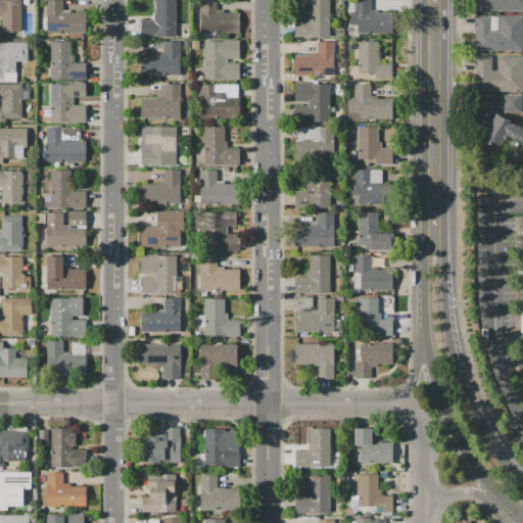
[(0,0),(20,0),(20,39),(2,38),(2,15),(0,15),(0,0)]
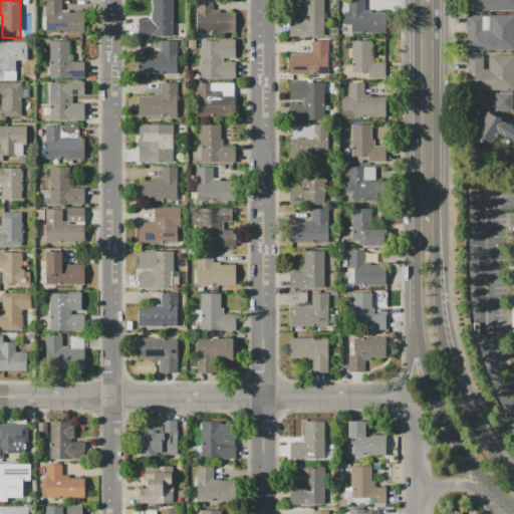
[(44,0),(61,0),(61,13),(84,13),(84,34),(44,33),(44,0)]
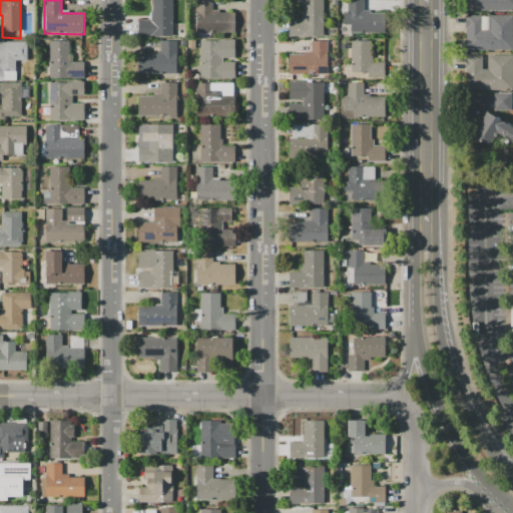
[(172,0),(172,36),(136,37),(136,20),(153,19),(153,0),(172,0)]
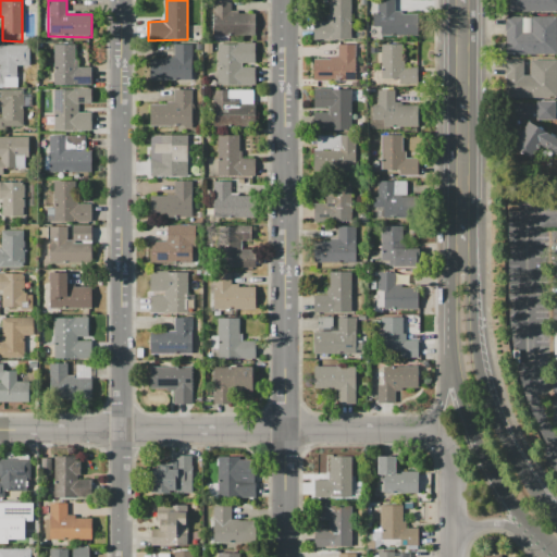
[(256,35),(210,35),(210,0),(230,0),(230,11),(238,11),(238,14),(256,14),(256,35)]
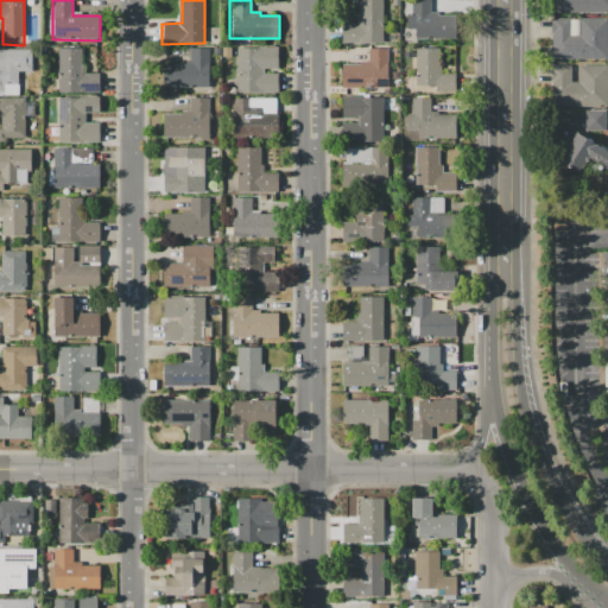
[(384,0),(384,44),(343,44),(343,25),(358,25),(358,0),(384,0)]
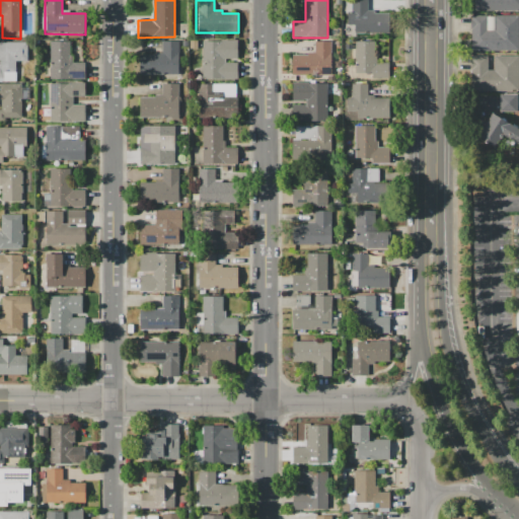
[(388,33),(355,33),(355,24),(349,24),(349,0),(368,0),(368,11),(375,11),(375,13),(388,13),(388,33)]
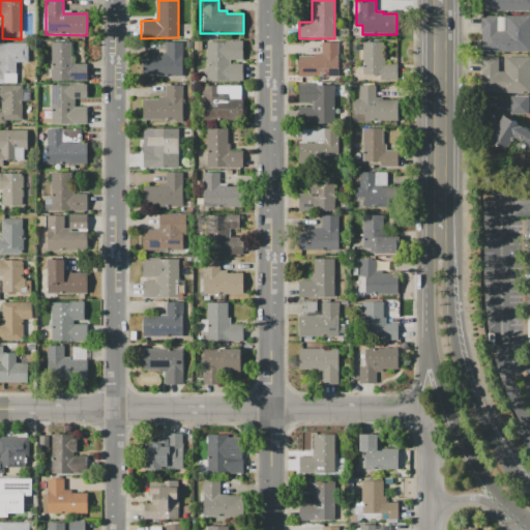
[(529,0),(529,10),(486,10),(486,0),(529,0)]
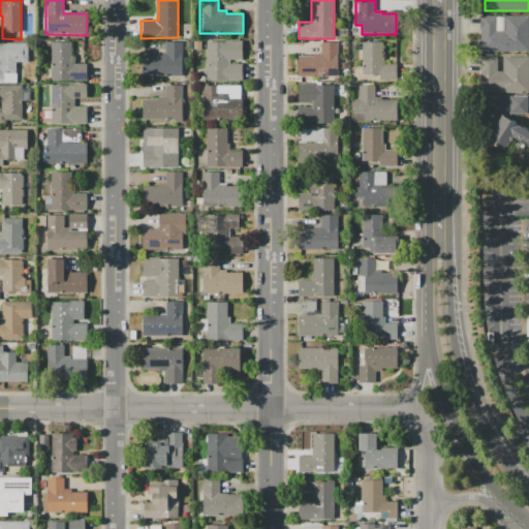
[(528,51),(479,52),(480,18),(497,18),(497,31),(506,31),(506,17),(528,17),(528,51)]
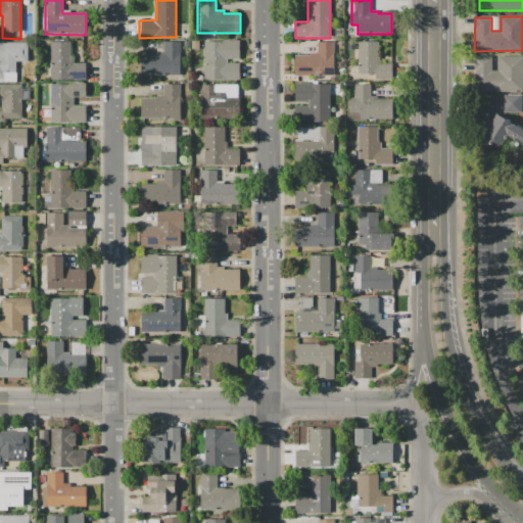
[(51,41),(70,41),(69,56),(74,56),(74,63),(88,63),(87,81),(50,80),(51,41)]
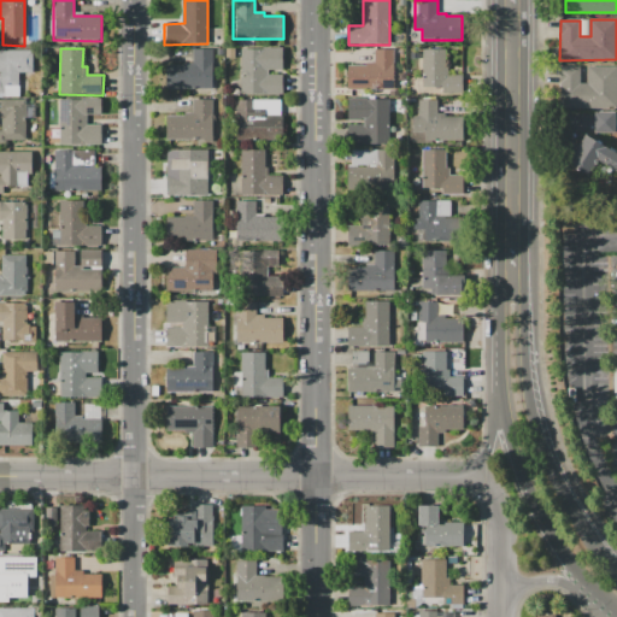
[(283,95),(241,95),(241,50),(283,48),(283,69),(269,69),(269,76),(283,75),(283,95)]
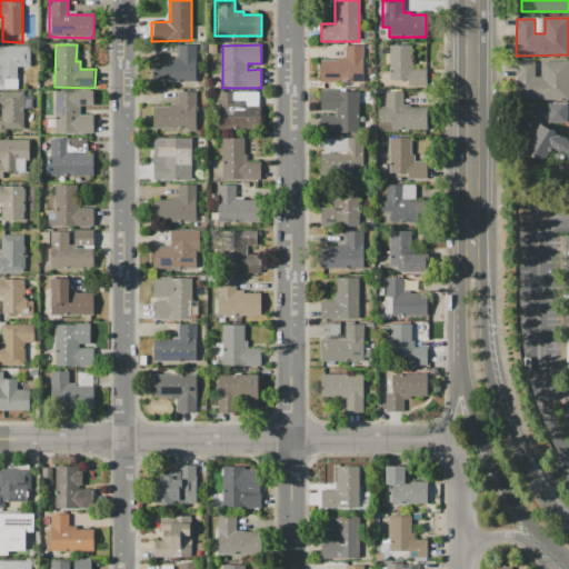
[(18,90),(0,90),(0,46),(31,47),(30,67),(18,67),(18,90)]
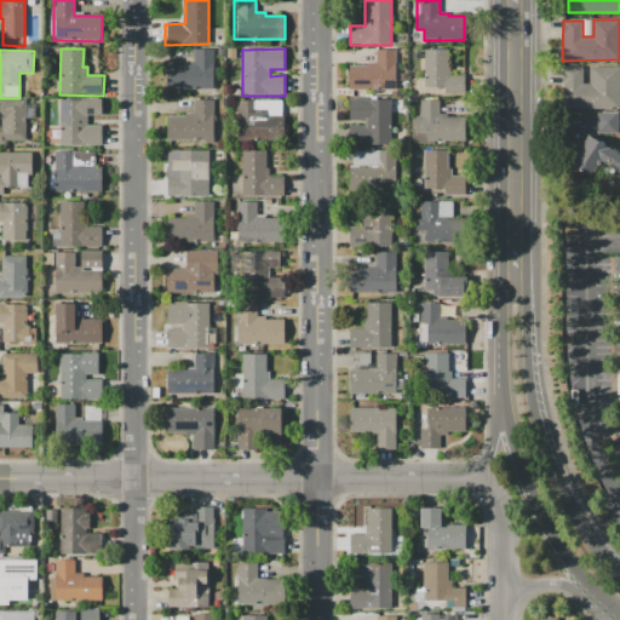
[(213,50),(213,91),(167,91),(167,63),(194,63),(194,50),(213,50)]
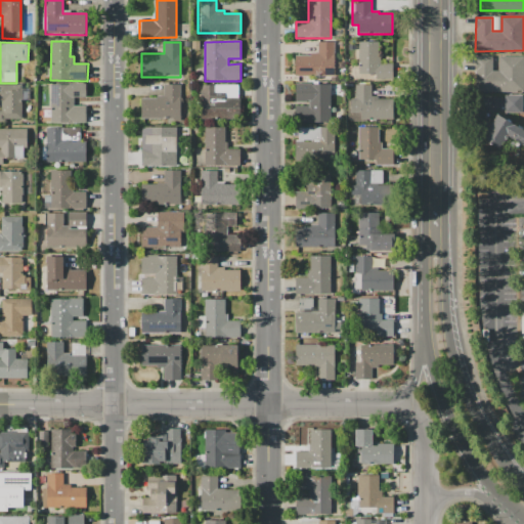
[(334,42),(335,76),(296,77),(296,56),(311,56),(311,52),(318,52),(318,43),(334,42)]
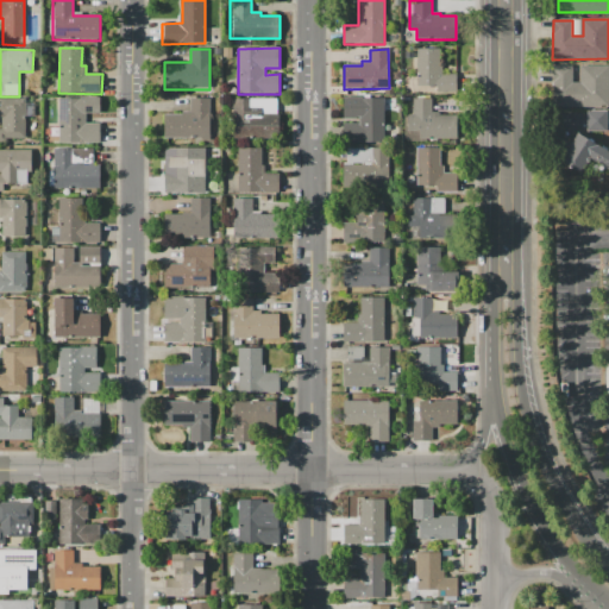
[(418,49),(440,49),(440,75),(453,75),(453,92),(438,92),(438,86),(418,87),(418,49)]
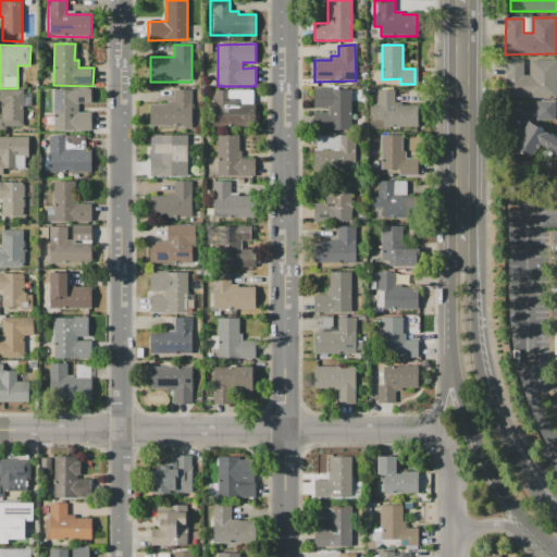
[(505,60),(523,60),(523,75),(532,75),(532,59),(556,59),(556,97),(505,98),(505,60)]
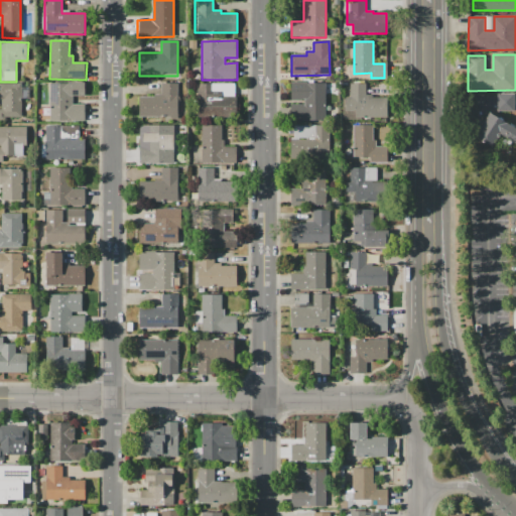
[(291,83),(326,82),(327,102),(324,102),(324,120),(304,120),(304,102),(291,102),(291,83)]
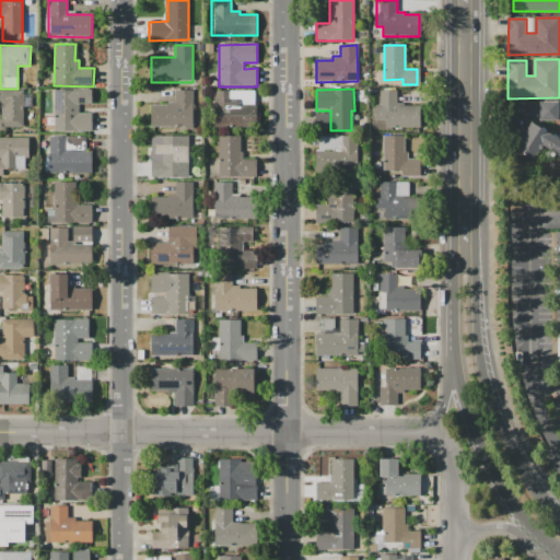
[(55,90),(92,90),(92,107),(79,107),(79,114),(92,114),(91,133),(54,133),(55,90)]
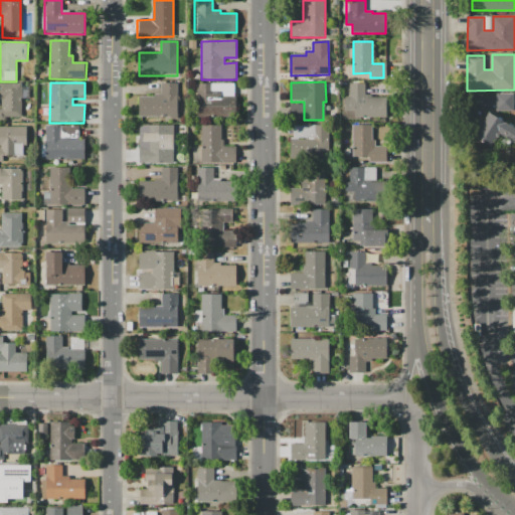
[(0,83),(21,84),(21,117),(5,117),(5,121),(0,121),(0,109),(1,109),(1,102),(0,102),(0,83)]
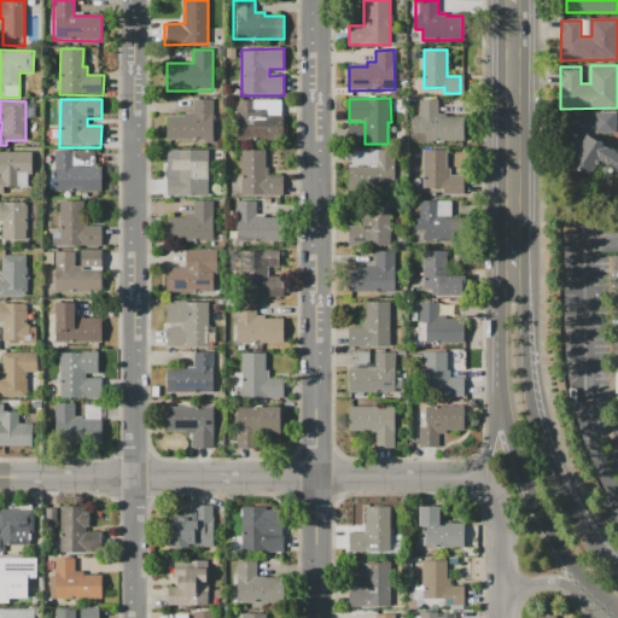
[(167,143),(167,116),(185,116),(185,114),(193,114),(193,100),(211,100),(211,116),(215,116),(215,143),(167,143)]
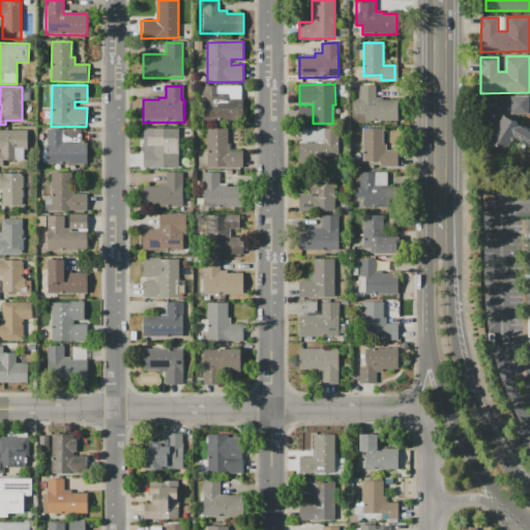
[(204,121),(204,86),(216,86),(216,93),(228,93),(228,100),(243,100),(243,121),(204,121)]
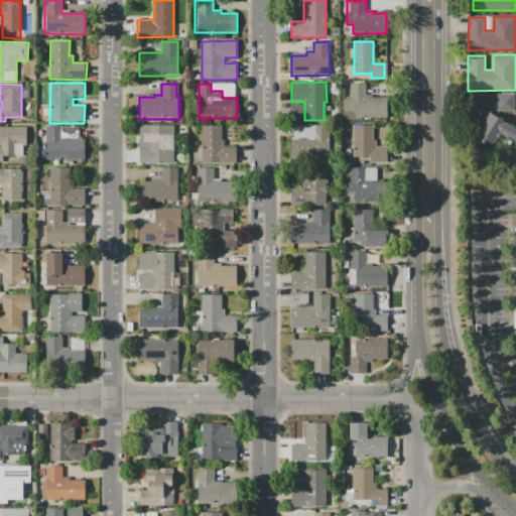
[(343,120),(343,99),(351,99),(351,84),(366,84),(366,95),(373,95),(373,98),(387,98),(387,119),(343,120)]
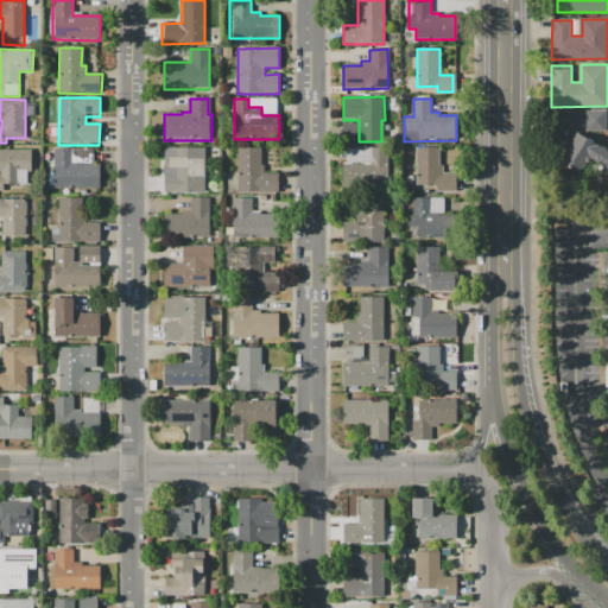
[(586,111),(607,111),(607,132),(586,132),(586,111)]
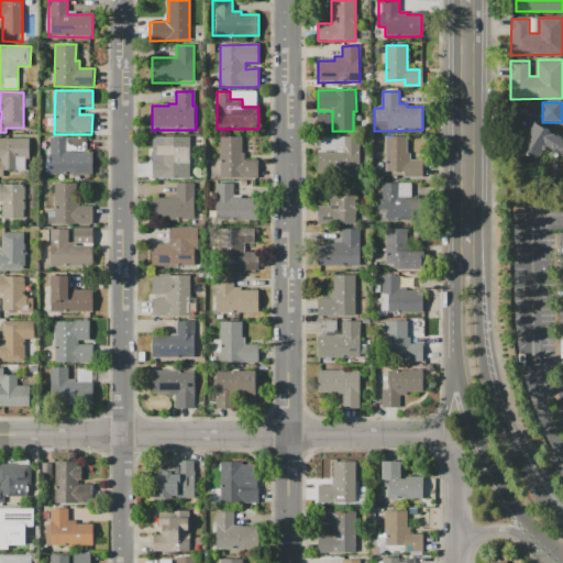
[(534,122),(561,138),(543,167),(517,151),(534,122)]
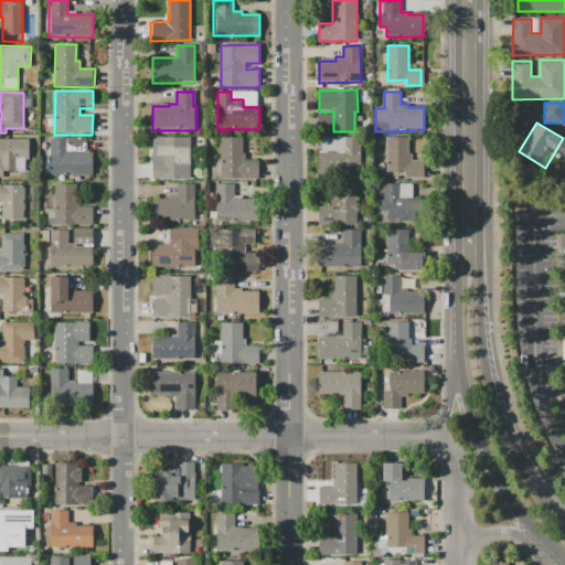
[(387,137),(408,137),(408,152),(412,152),(412,160),(429,160),(429,179),(405,179),(405,173),(387,173),(387,137)]
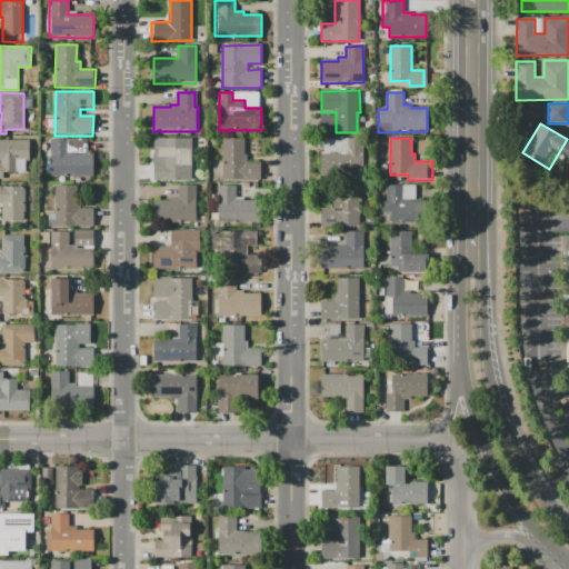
[(49,139),(66,139),(66,156),(93,157),(92,177),(49,177),(49,139)]
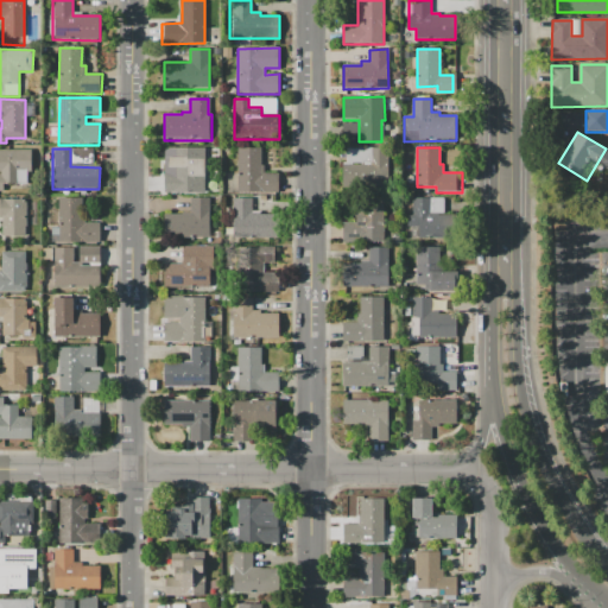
[(204,149),(204,194),(164,194),(164,173),(181,173),(181,149),(204,149)]
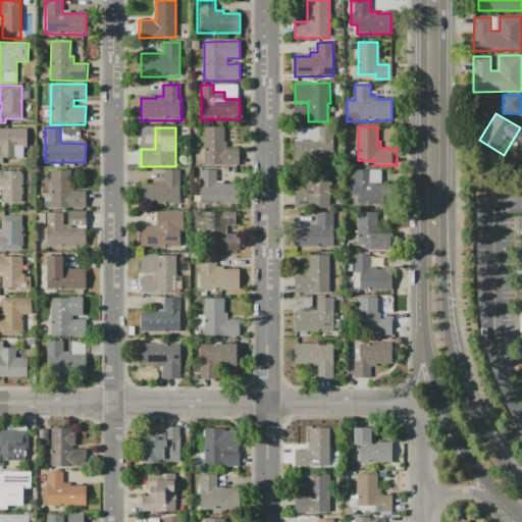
[(205,165),(205,128),(225,127),(225,142),(228,142),(228,165),(205,165)]
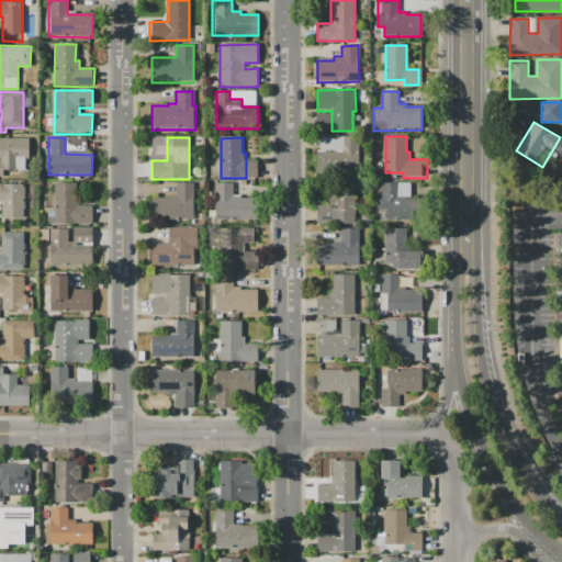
[(359,137),(359,170),(332,171),(332,153),(344,153),(344,137),(359,137)]
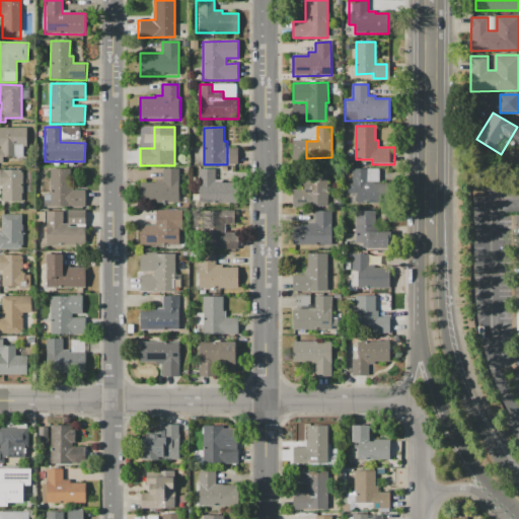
[(0,128),(27,128),(26,147),(22,147),(22,159),(3,159),(3,163),(0,163),(0,128)]
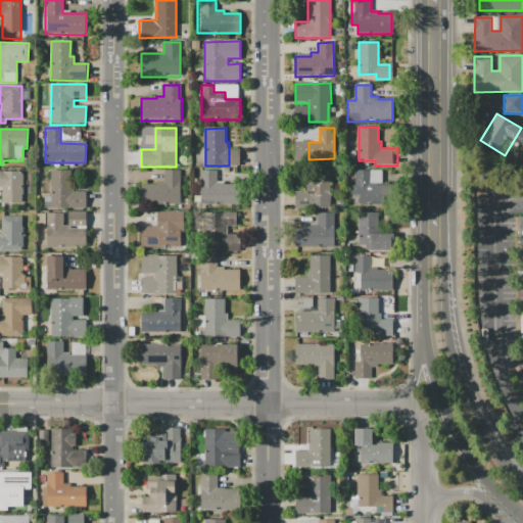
[(50,170),(74,171),(74,191),(85,191),(85,208),(49,208),(50,170)]
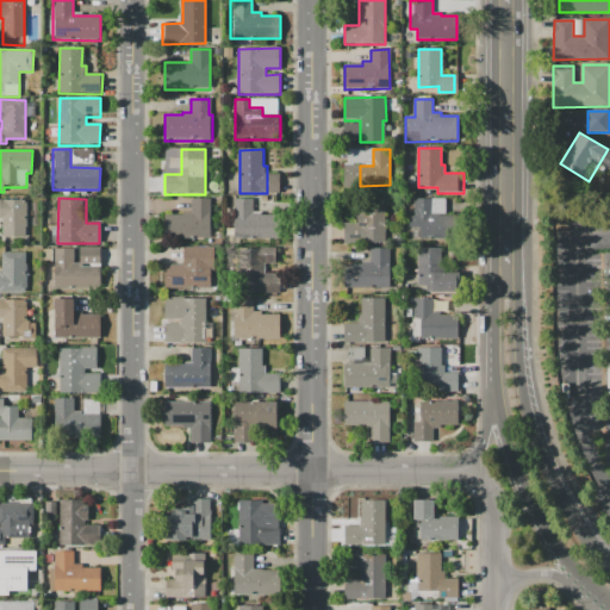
[(385,198),(385,244),(344,244),(344,223),(359,223),(359,217),(353,217),(353,198),(385,198)]
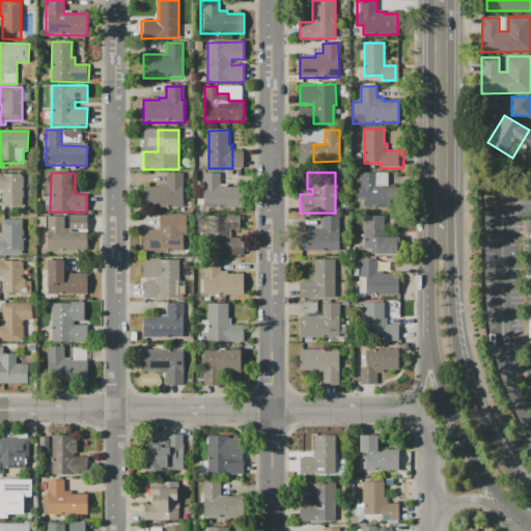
[(360,172),(389,172),(389,207),(360,208),(360,198),(356,198),(356,183),(360,183),(360,172)]
